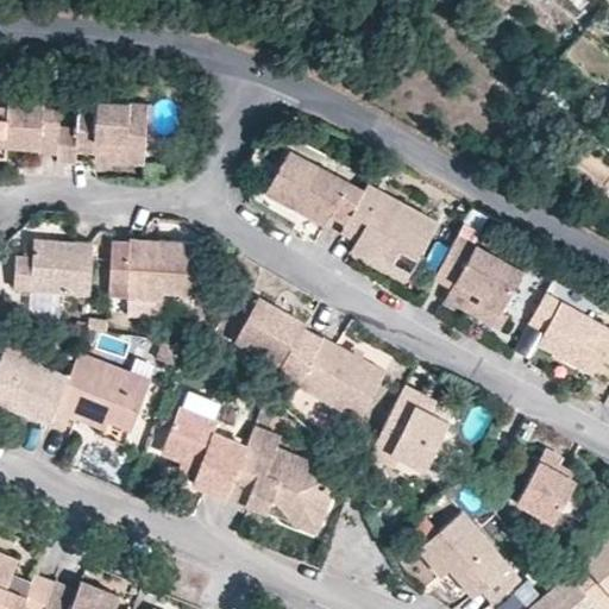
[(139,151),(143,96),(75,92),(73,121),(55,120),(54,132),(52,148),(52,156),(71,157),(71,146),(89,148),(139,151)]
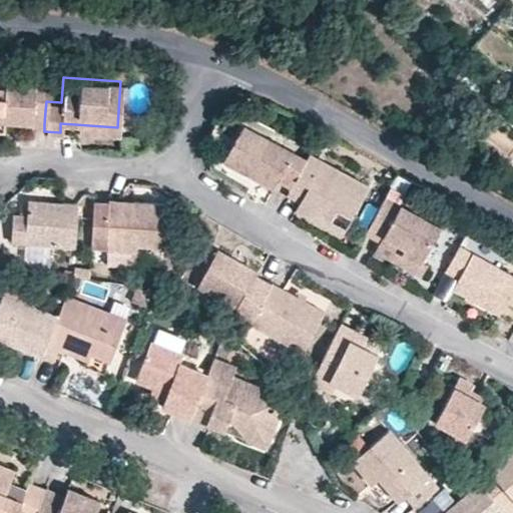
[(46,101),(47,81),(2,78),(1,84),(0,84),(0,118),(28,120),(28,123),(44,124),(45,111),(46,101)]
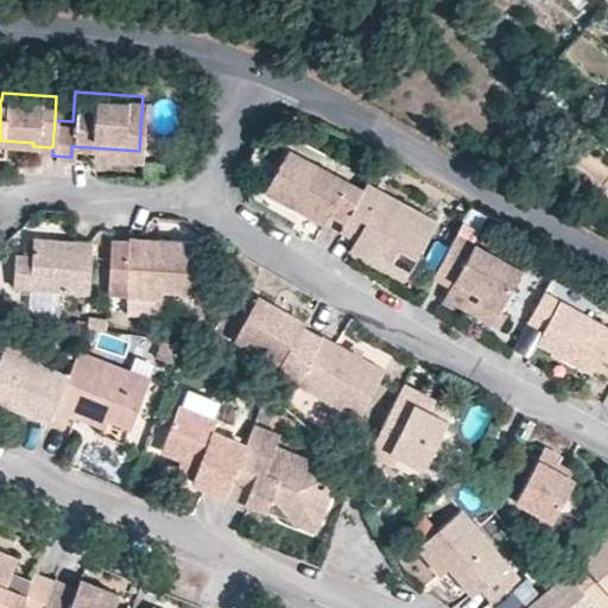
[(139,151),(89,147),(89,154),(139,158),(139,151)]
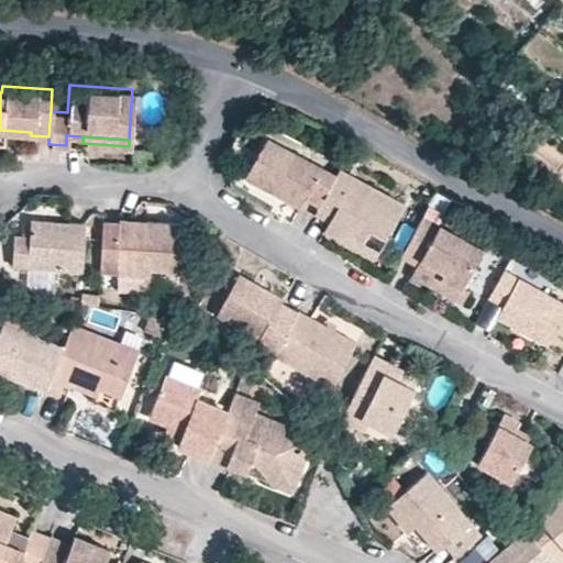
[(335,174),(266,136),(245,177),(280,196),(283,191),(304,201),(306,198),(319,206),(324,195),(335,174)]
